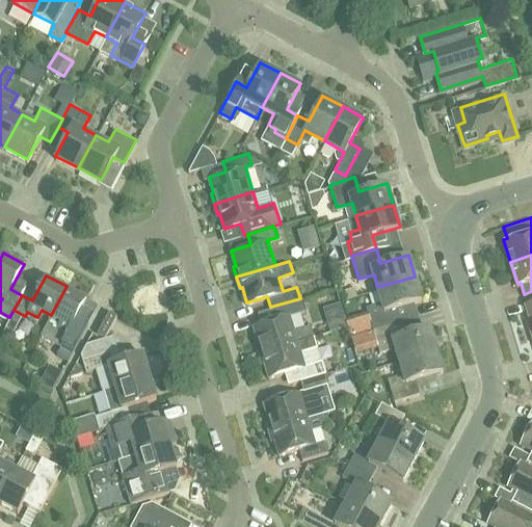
[(415,277),(377,287),(381,300),(366,305),(373,327),(398,320),(394,307),(422,298),(415,277)]
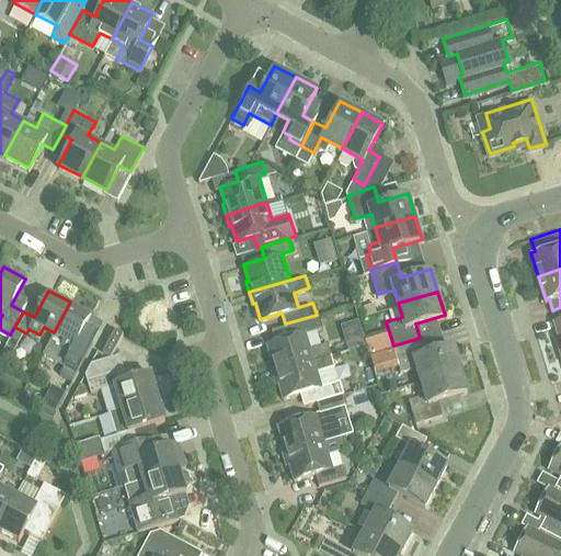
[(91,314),(70,302),(54,332),(64,338),(57,351),(68,356),(60,372),(71,378),(89,347),(77,340),(91,314)]
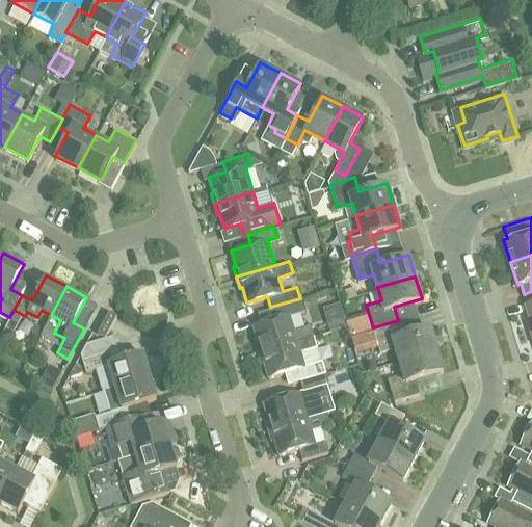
[(300,298),(270,307),(273,318),(254,324),(258,339),(256,340),(259,350),(314,334),(311,323),(294,328),(290,314),(307,309),(302,297),(300,298)]
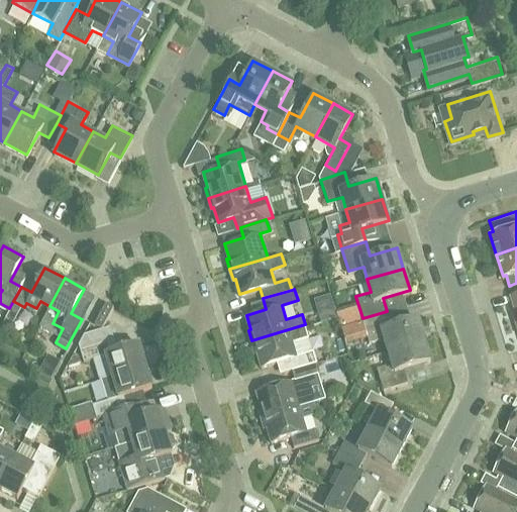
[(102,326),(113,305),(106,301),(95,322),(102,326)]
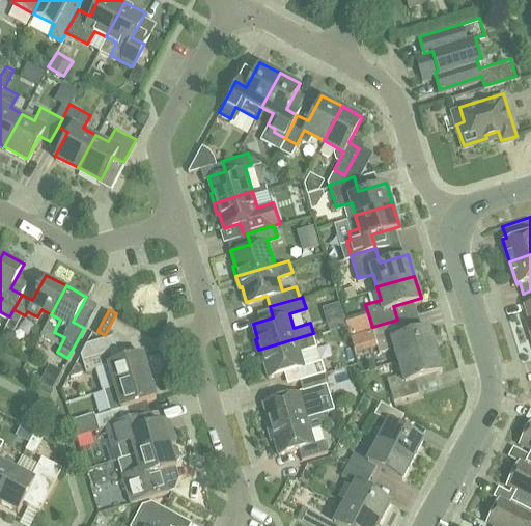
[(401,333),(397,320),(372,327),(380,350),(395,345),(398,358),(436,347),(429,325),(401,333)]
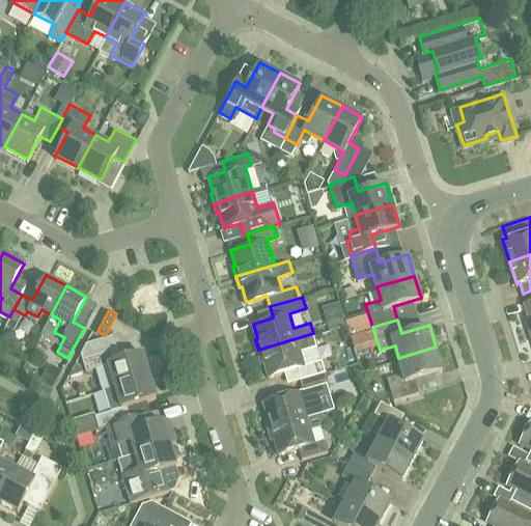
[(313,333),(258,350),(261,361),(263,360),(269,376),(288,369),(291,380),(300,378),(326,369),(323,358),(304,363),(300,350),(317,344),(313,333)]
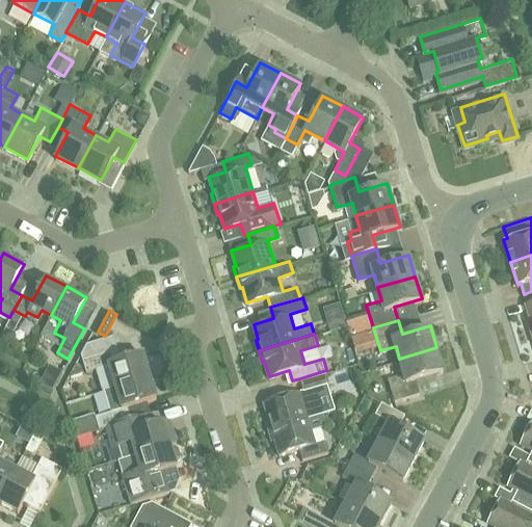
[(436,347),(399,359),(403,372),(388,376),(394,399),(420,392),(416,378),(443,370),(436,347)]
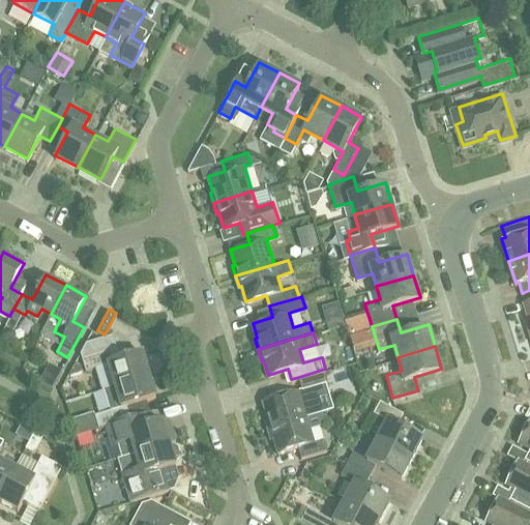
[(114,382),(149,373),(143,351),(113,359),(110,348),(82,356),(86,369),(95,366),(102,387),(114,384),(114,382)]
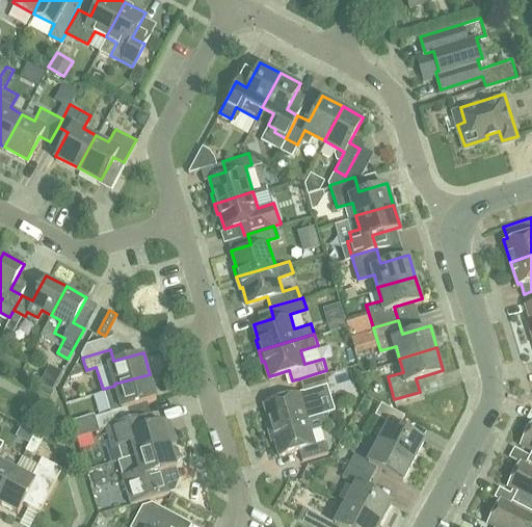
[(329,381),(326,370),(300,378),(303,390),(329,381)]
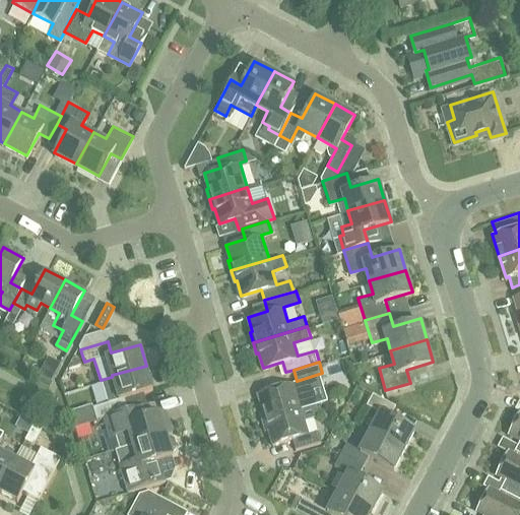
[(112,375),(112,377),(118,397),(92,404),(96,416),(105,414),(128,407),(124,396),(152,387),(146,366),(112,375)]
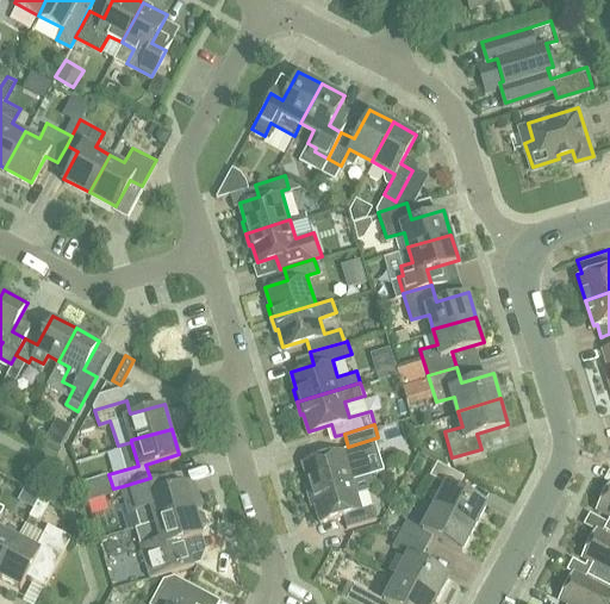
[(352,477),(353,478),(367,473),(363,461),(348,466),(343,448),(303,460),(307,478),(304,478),(309,491),(352,477)]
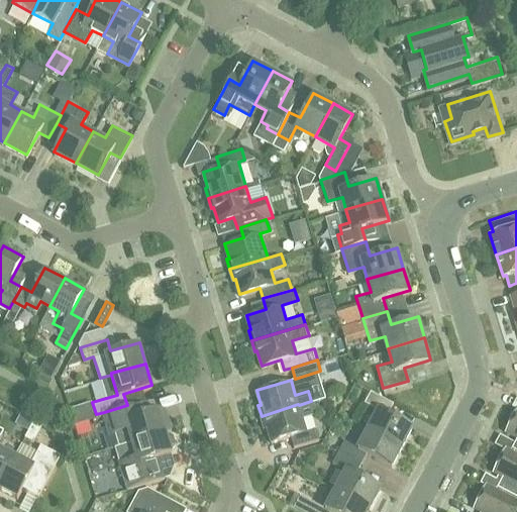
[(369,426),(402,444),(412,425),(388,412),(393,401),(371,389),(365,400),(379,407),(369,426)]
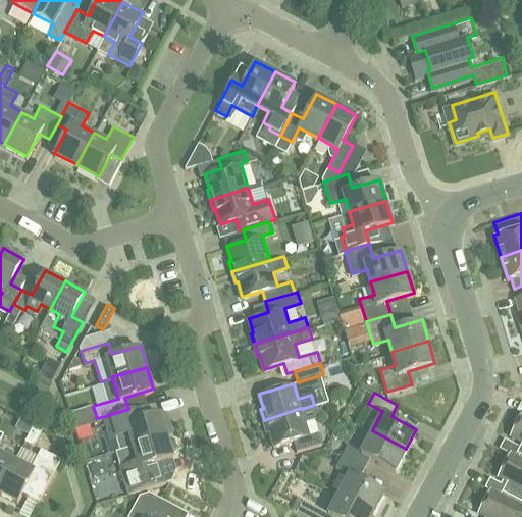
[(148,403),(128,409),(105,416),(111,437),(117,435),(117,436),(119,435),(122,448),(127,446),(167,433),(167,434),(173,432),(166,410),(151,415),(148,403)]
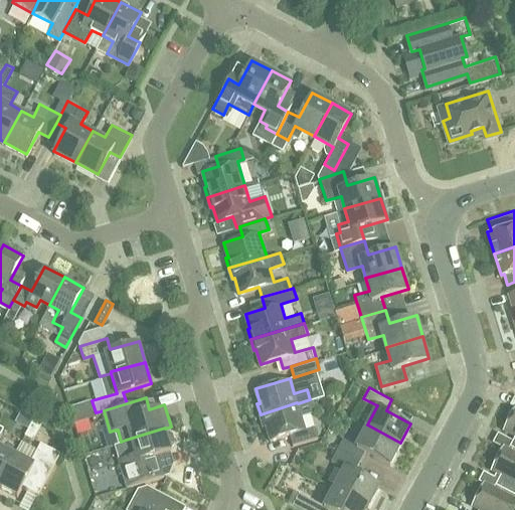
[(297,402),(261,414),(264,425),(266,423),(270,439),(290,433),(293,443),(318,436),(314,425),(305,428),(298,403),(297,402)]
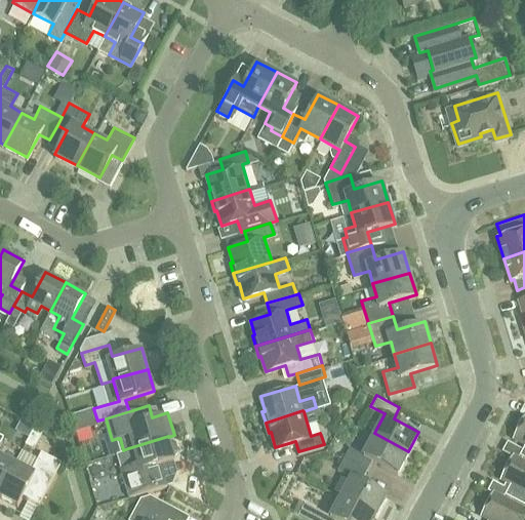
[(524,414),(514,436),(524,441),(519,453),(524,455),(524,414)]
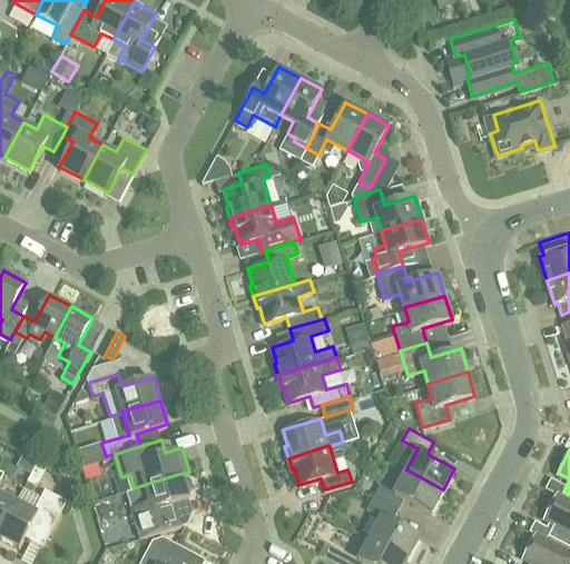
[(48,464),(38,458),(27,478),(33,483),(36,478),(39,481),(48,464)]
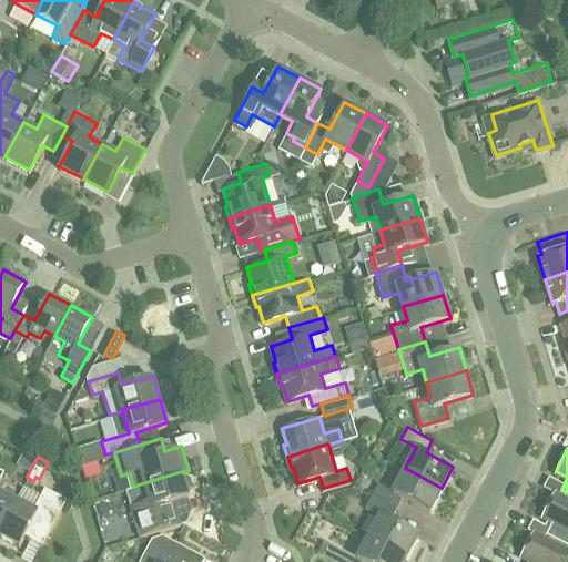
[(0,528),(16,498),(0,489),(0,477),(4,470),(0,467),(0,528)]
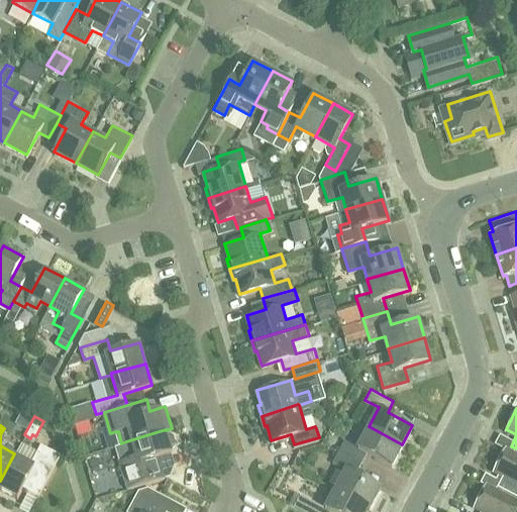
[(402,444),(369,426),(358,445),(344,438),(338,449),(360,462),(367,451),(391,465),(402,444)]
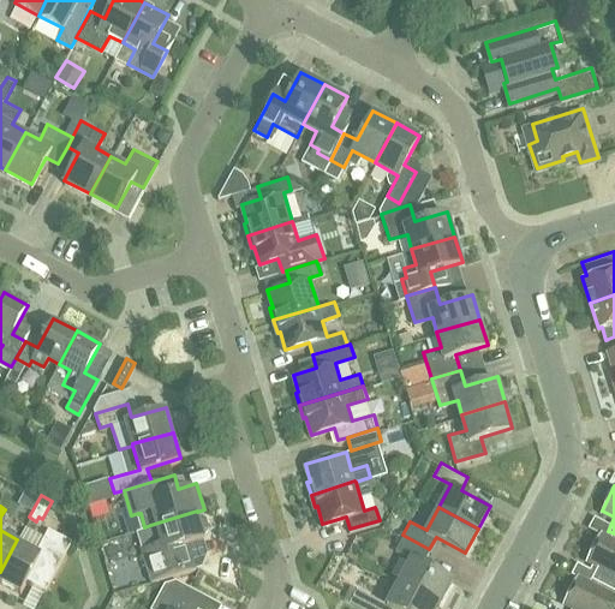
[(150,525),(156,543),(136,549),(145,581),(196,566),(187,541),(204,536),(203,531),(207,530),(209,526),(206,515),(202,513),(198,514),(197,512),(197,511),(150,525)]
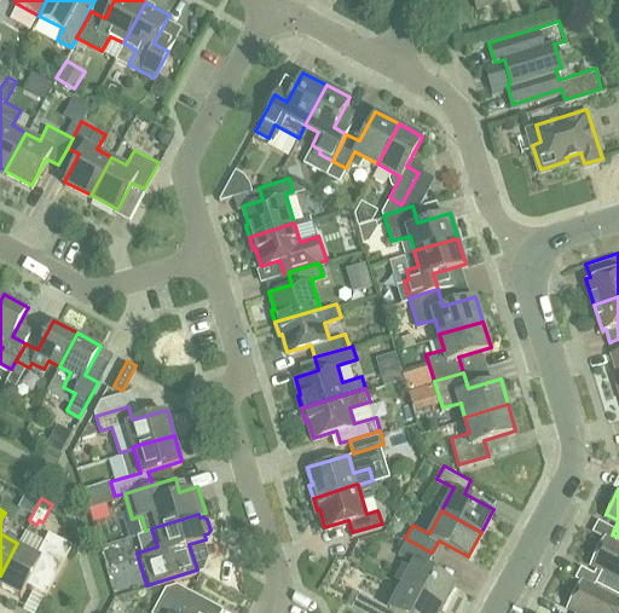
[(36,554),(17,543),(0,576),(0,583),(21,594),(27,582),(46,591),(73,543),(48,530),(36,554)]
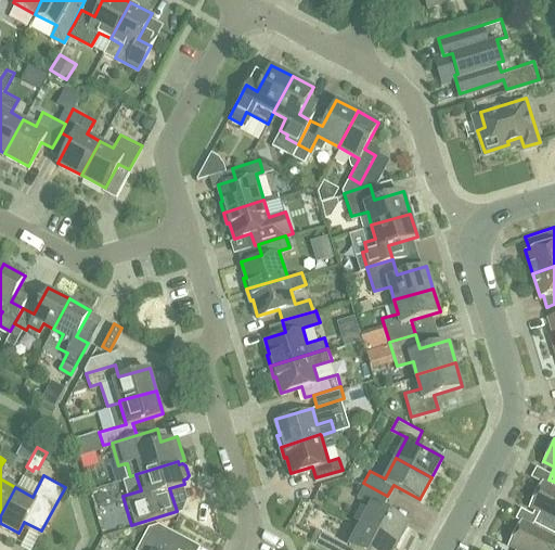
[(554,487),(543,481),(530,503),(540,509),(533,521),(554,532),(554,487)]
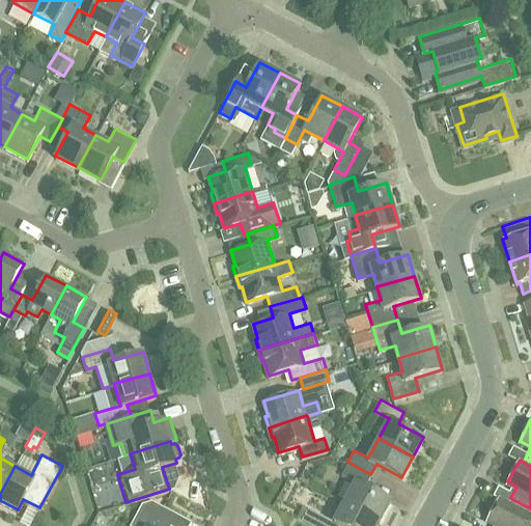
[(370,474),(347,462),(341,473),(356,480),(345,501),(380,519),(390,499),(365,486),(370,474)]
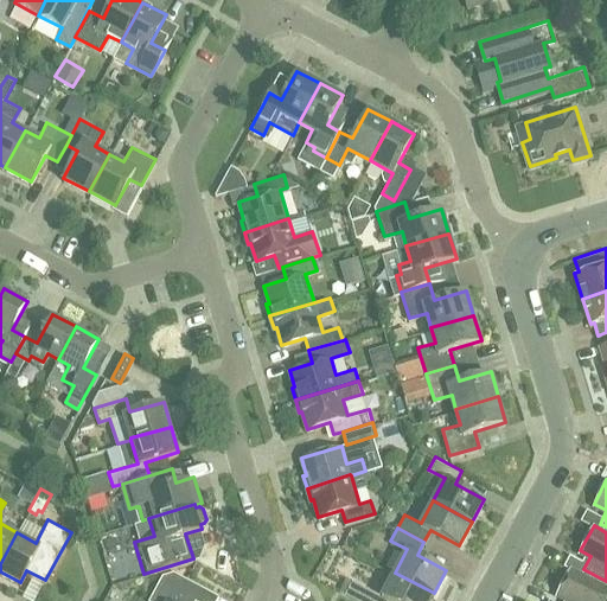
[(606,600),(606,587),(570,568),(557,593),(570,600),(569,600),(606,600)]
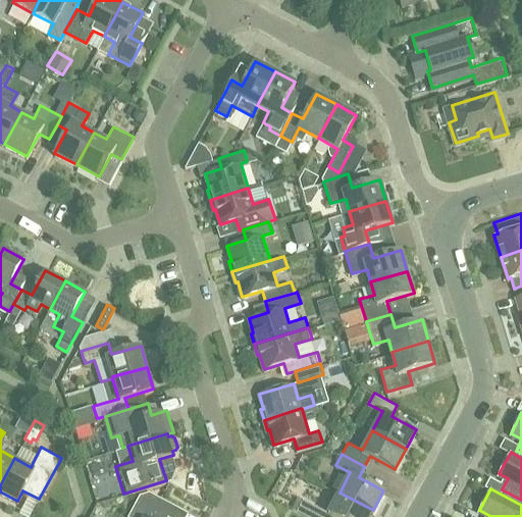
[(161,516),(170,502),(149,490),(140,494),(127,516),(129,516),(161,516)]
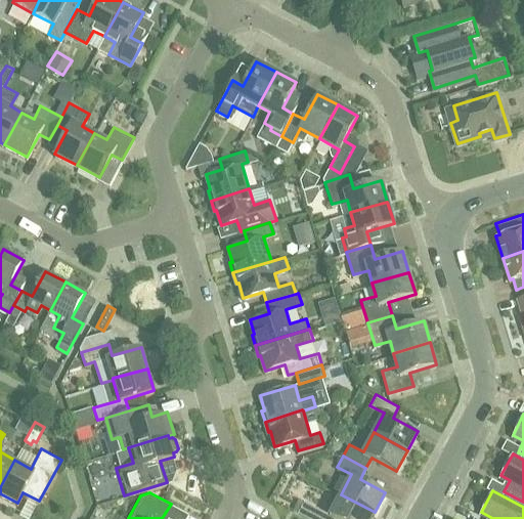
[(370,518),(375,512),(341,494),(331,514),(304,500),(298,511),(312,518),(338,518),(339,518),(370,518)]
